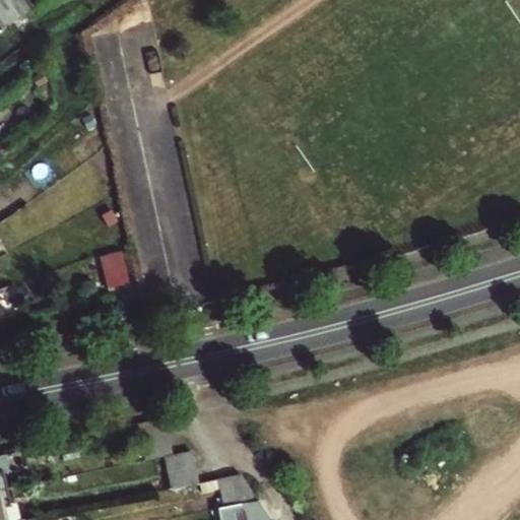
[(0,0),(0,24),(2,27),(33,5),(28,0),(0,0)]
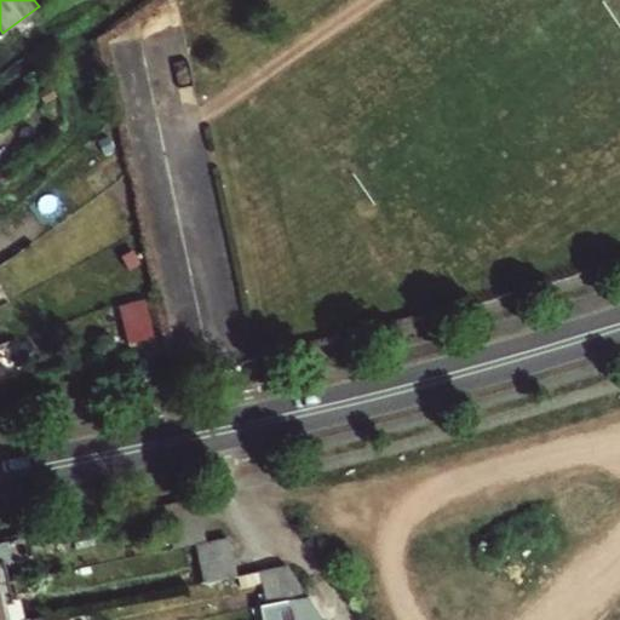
[(144,293),(115,303),(124,340),(153,333),(144,293)]
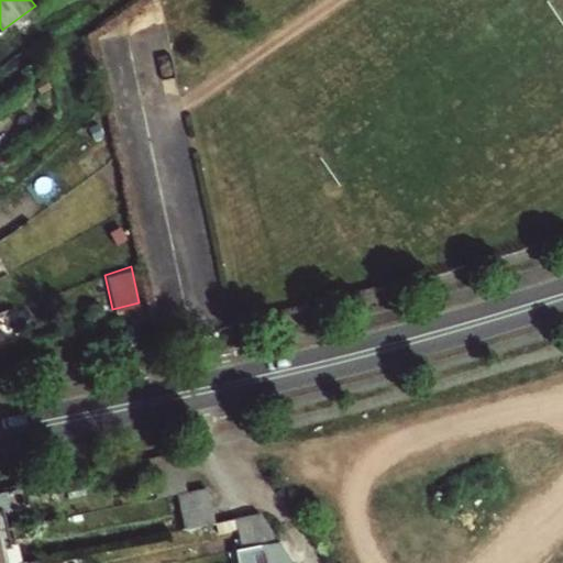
[(214,523),(207,486),(198,488),(177,493),(185,530),(214,523)]
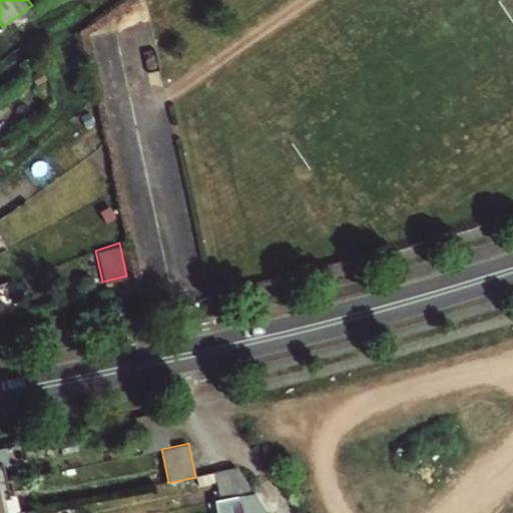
[(6,448),(0,449),(0,483),(7,482),(4,465),(9,464),(6,448)]
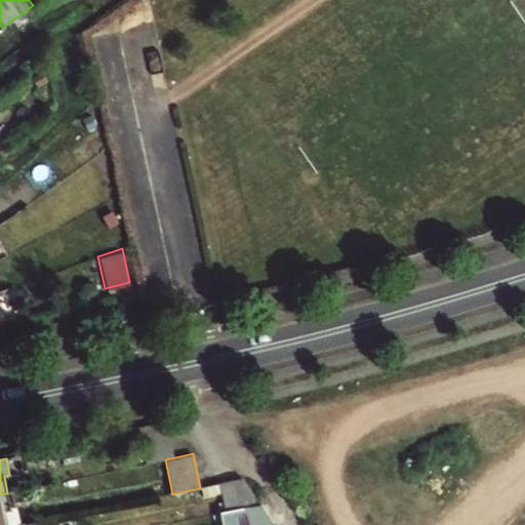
[(241,479),(218,484),(225,511),(258,503),(241,479)]
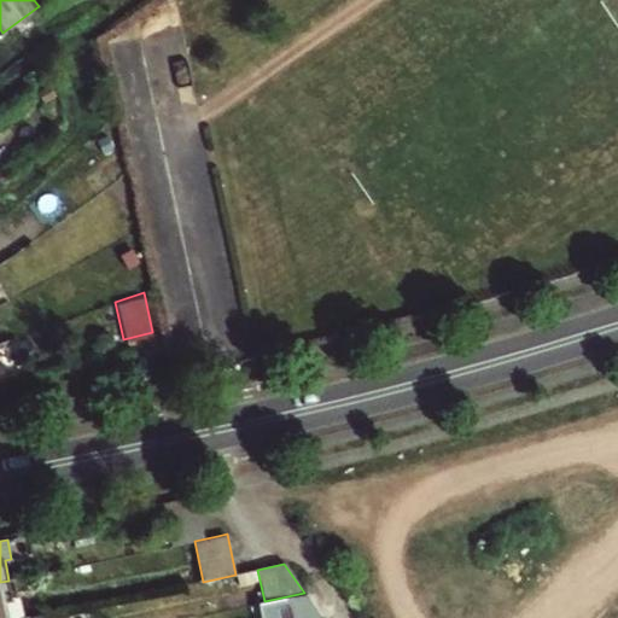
[(0,582),(0,617),(5,617),(3,604),(12,601),(9,581),(0,582)]
